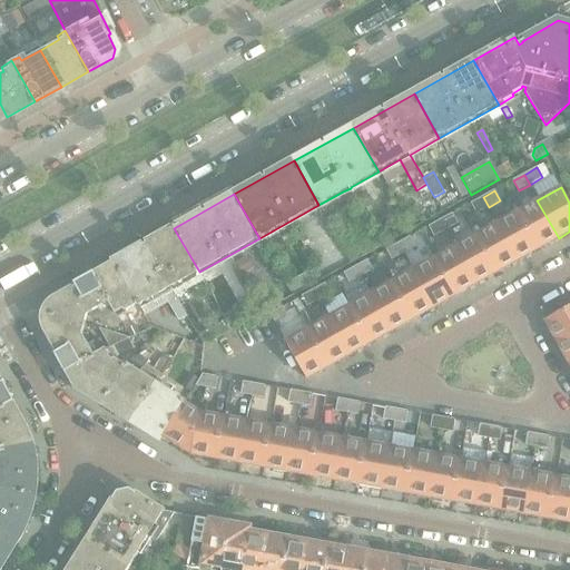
[(373,205),(366,194),(355,199),(362,210),(373,205)]
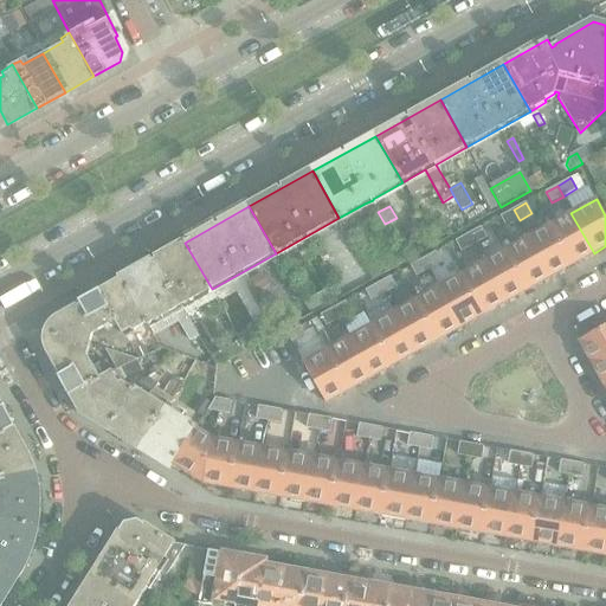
[(520,220),(514,210),(501,217),(507,227),(520,220)]
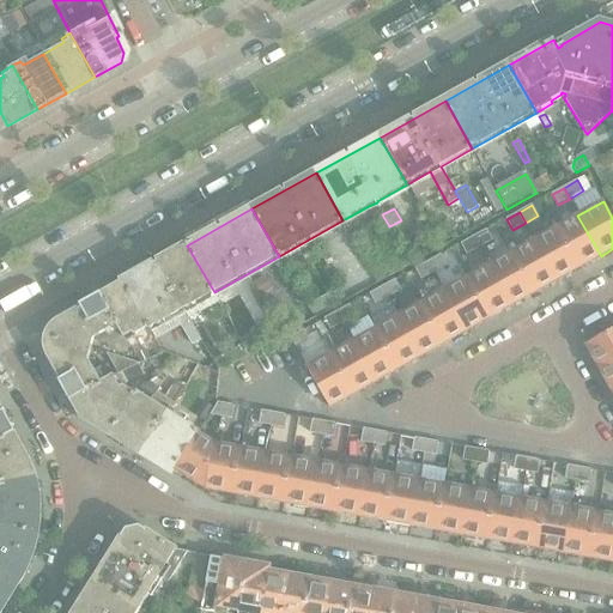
[(601,256),(577,216),(556,228),(578,269),(601,256)]
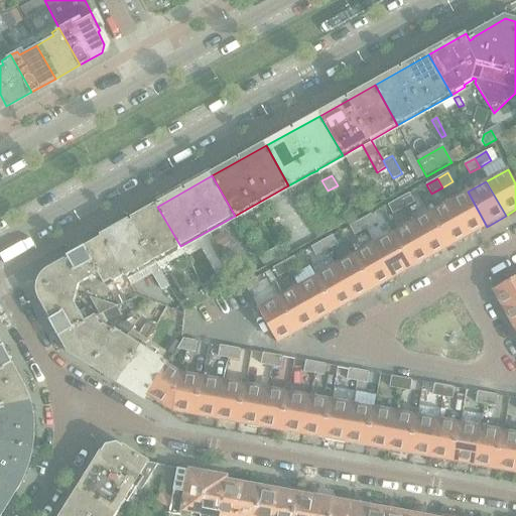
[(487,227),(468,191),(448,203),(468,237),(487,227)]
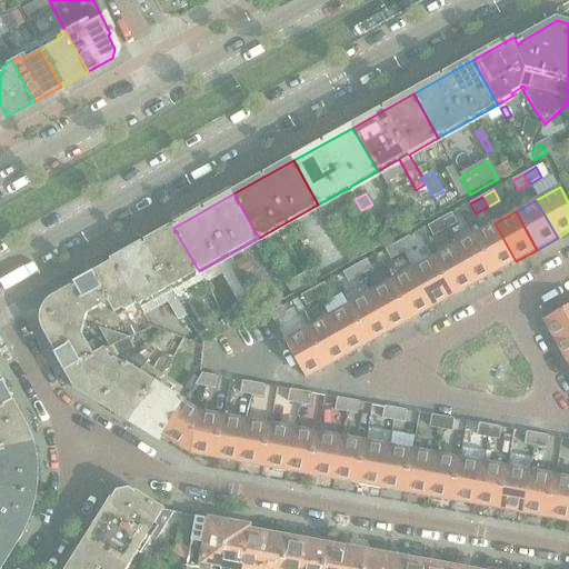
[(457,223),(451,213),(440,220),(445,230),(457,223)]
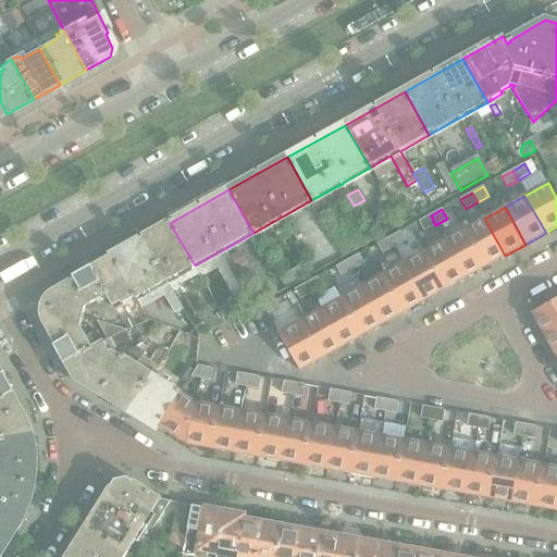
[(435,225),(431,215),(419,222),(424,232),(435,225)]
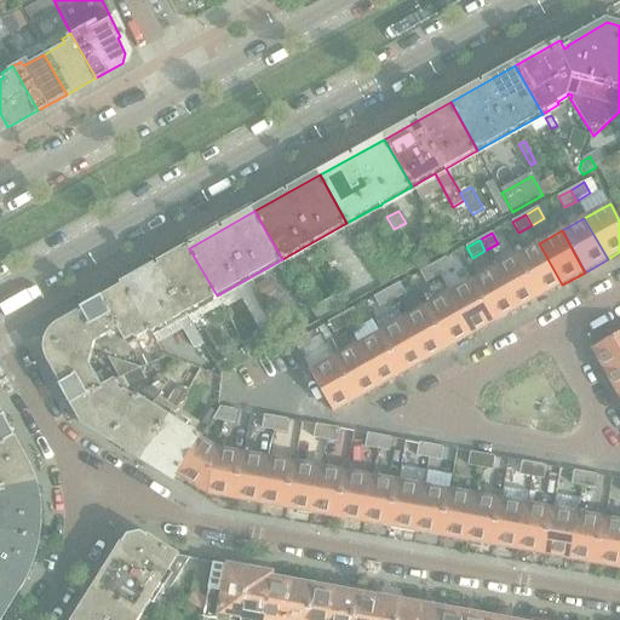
[(562,285),(539,244),(516,256),(539,298),(562,285)]
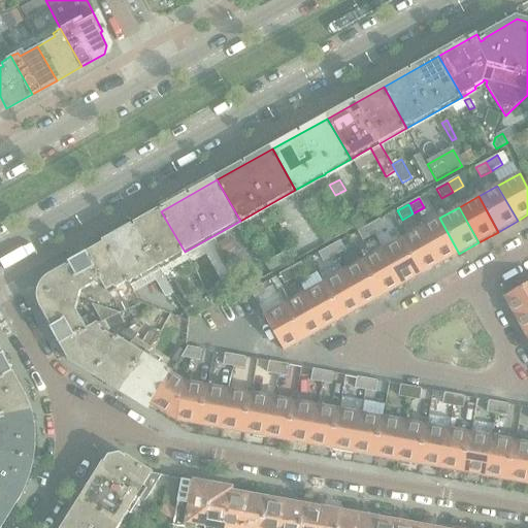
[(185,252),(161,211),(106,241),(129,282),(130,283),(185,252)]
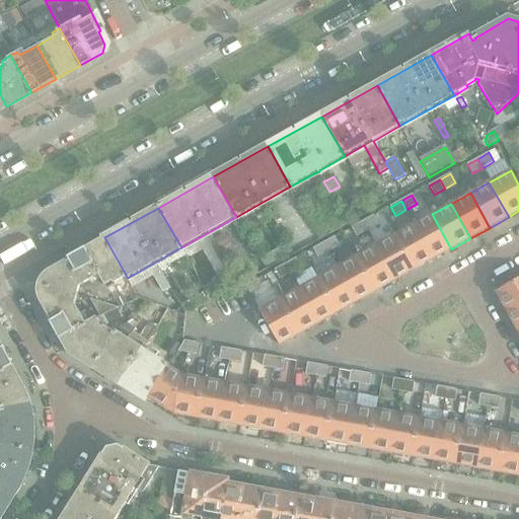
[(346,219),(340,209),(323,218),(329,229),(340,223),(339,223),(346,219)]
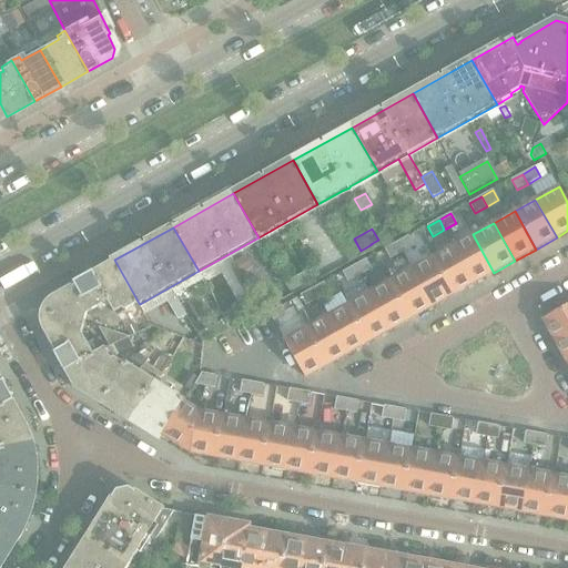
[(307,241),(302,230),(295,233),(302,244),(307,241)]
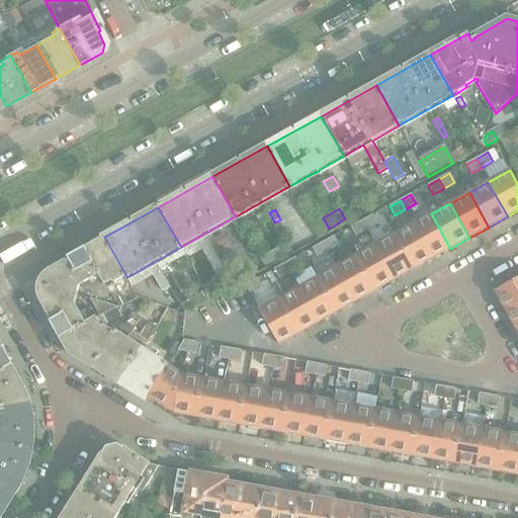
[(450,249),(431,213),(412,225),(431,259),(450,249)]
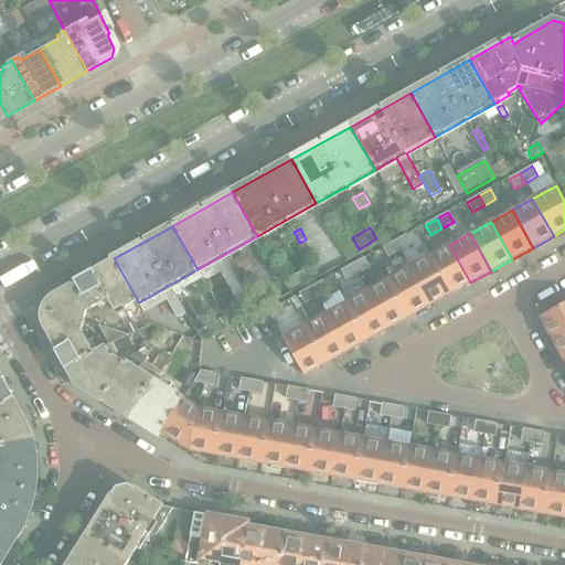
[(412,245),(406,235),(394,242),(400,252),(412,245)]
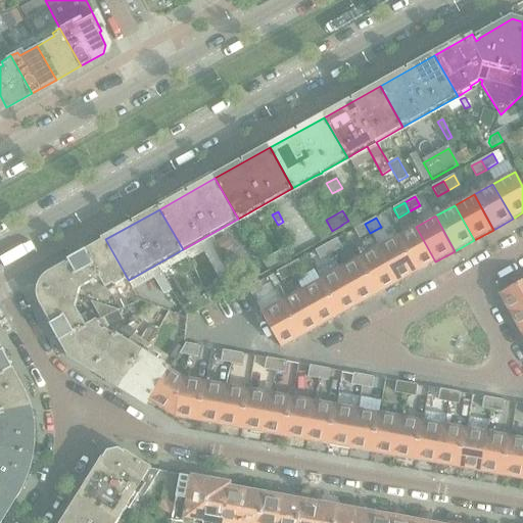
[(370,233),(365,224),(354,230),(360,239),(370,233)]
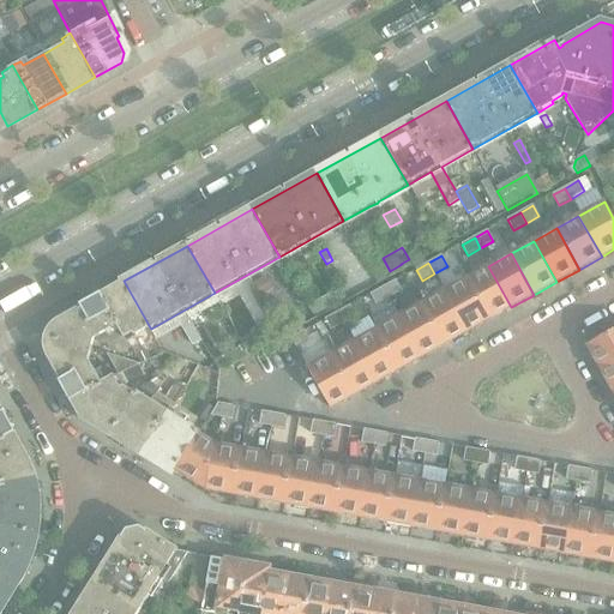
[(511,307),(488,266),(465,280),(489,320),(511,307)]
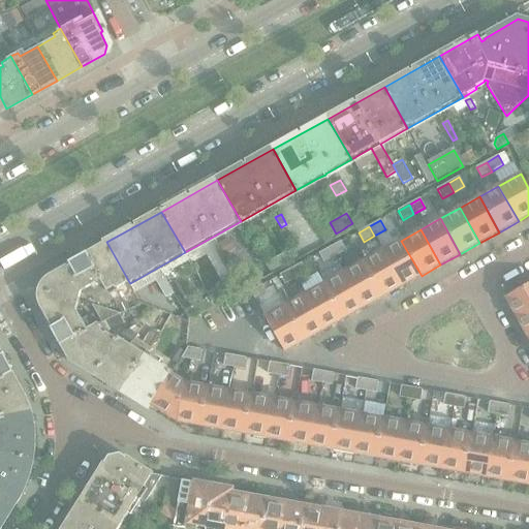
[(422,276),(401,241),(381,251),(402,287),(422,276)]
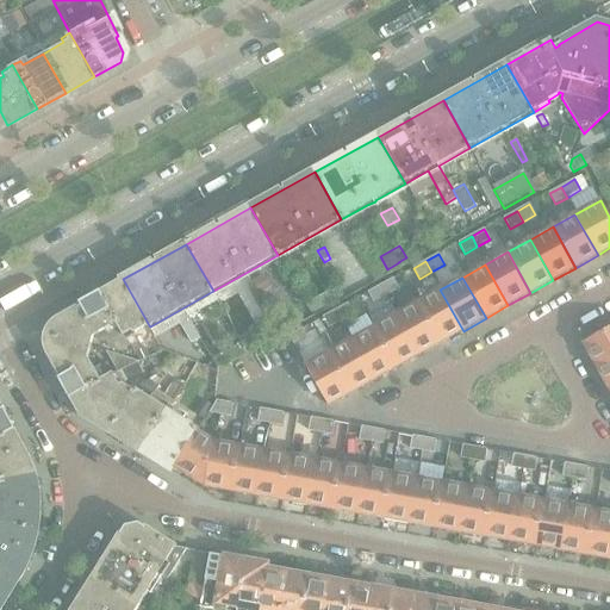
[(149,325),(123,279),(124,282),(103,294),(100,292),(56,316),(51,321),(47,327),(43,332),(43,336),(76,344),(91,348),(94,337),(117,323),(124,336),(132,331),(134,334),(149,325)]
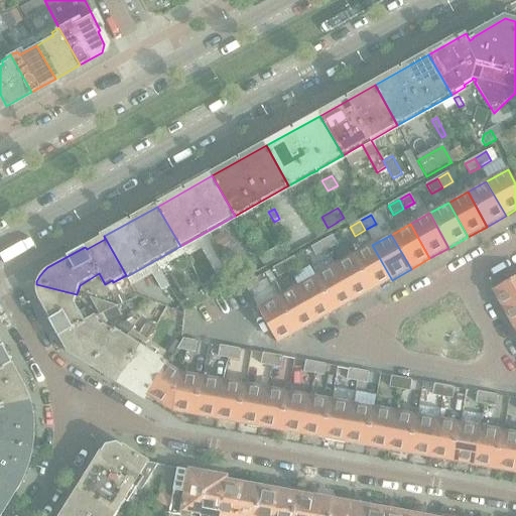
[(338,245),(333,236),(321,242),(327,251),(338,245)]
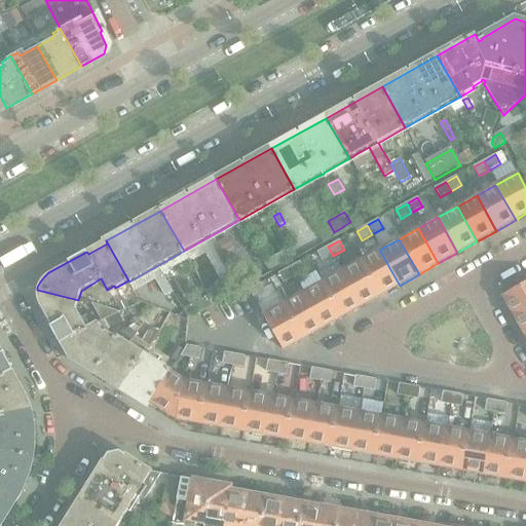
[(333,256),(328,247),(317,253),(323,262),(333,256)]
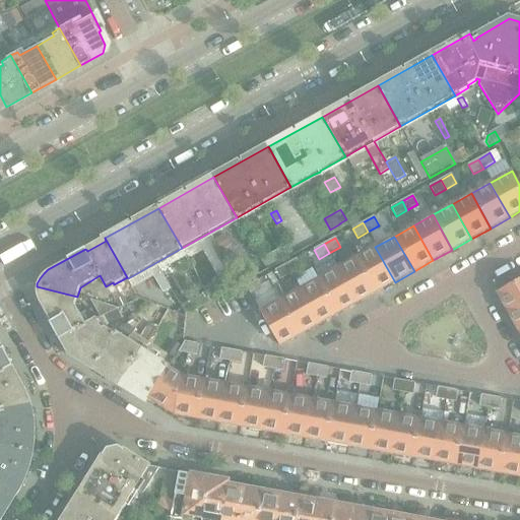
[(266,268),(293,253),(287,245),(261,259),(266,268)]
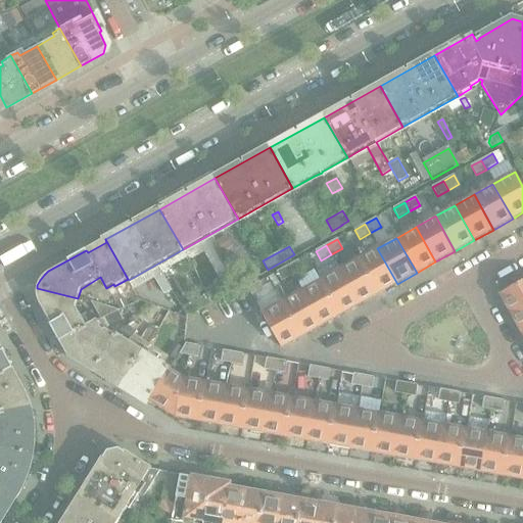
[(397,284),(377,248),(359,259),(378,294),(397,284)]
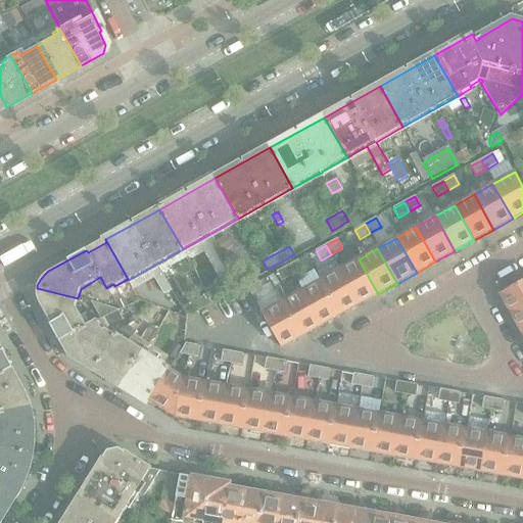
[(241,272),(233,256),(226,260),(234,276),(241,272)]
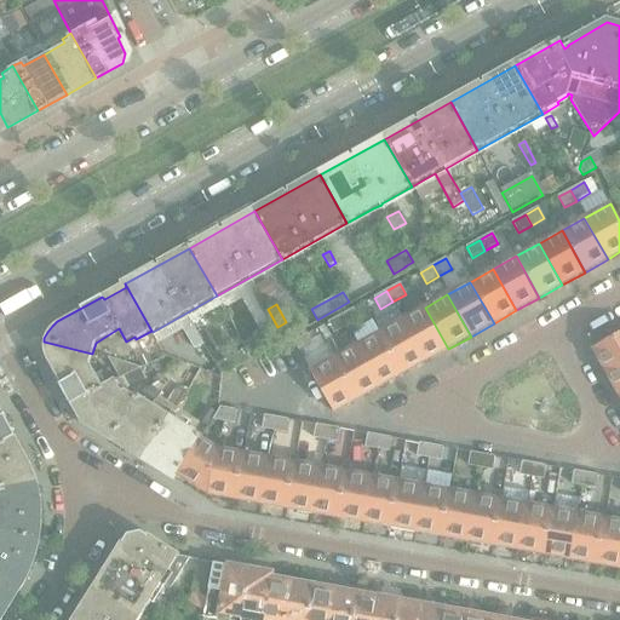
[(448,349),(425,308),(402,320),(425,362),(448,349)]
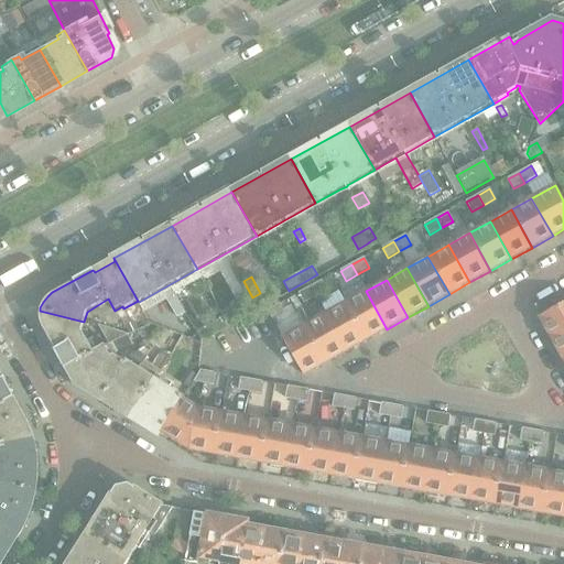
[(328,291),(323,281),(311,288),(315,297),(328,291)]
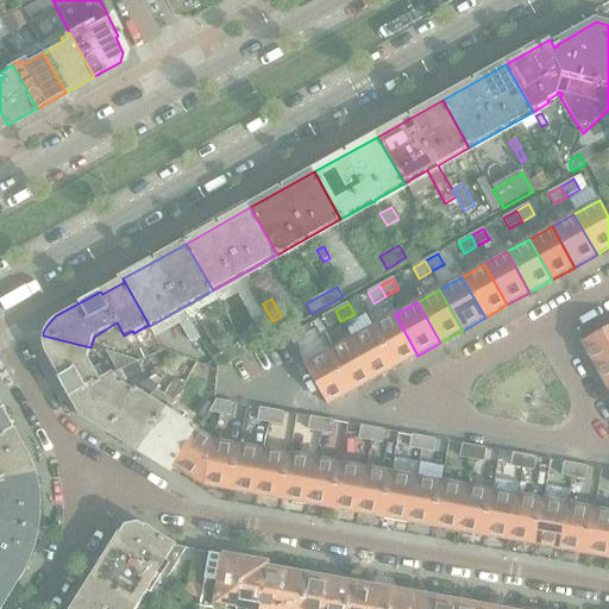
[(340,321),(336,311),(322,318),(328,328),(340,321)]
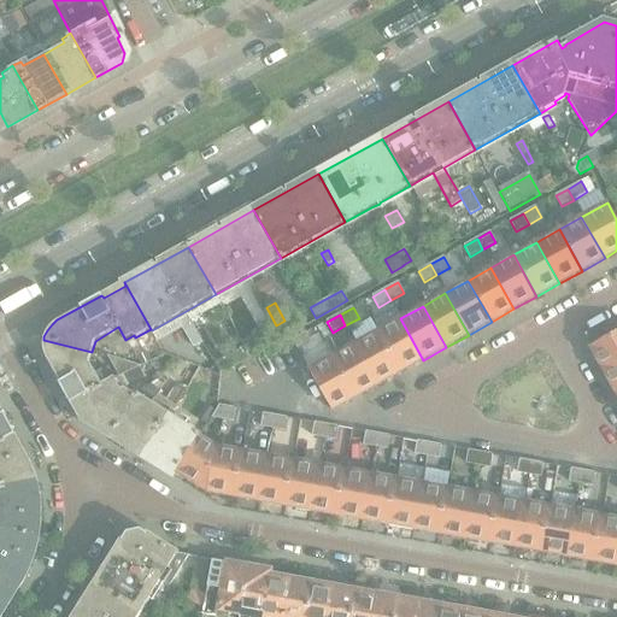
[(423,360),(400,318),(377,331),(400,372),(423,360)]
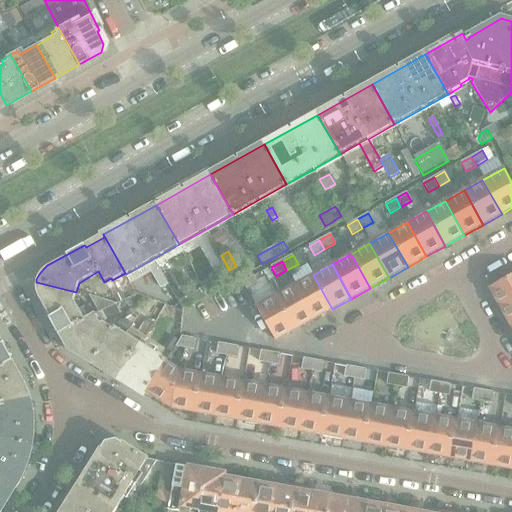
[(172,292),(158,268),(151,272),(165,296),(172,292)]
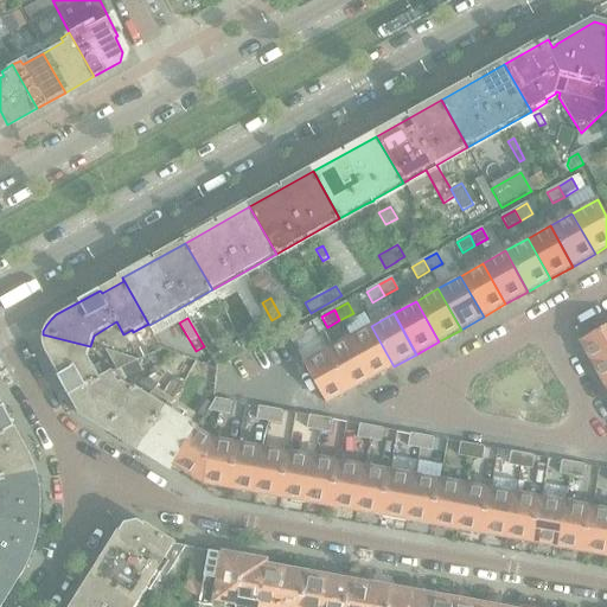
[(248,349),(278,332),(273,324),(243,340),(248,349)]
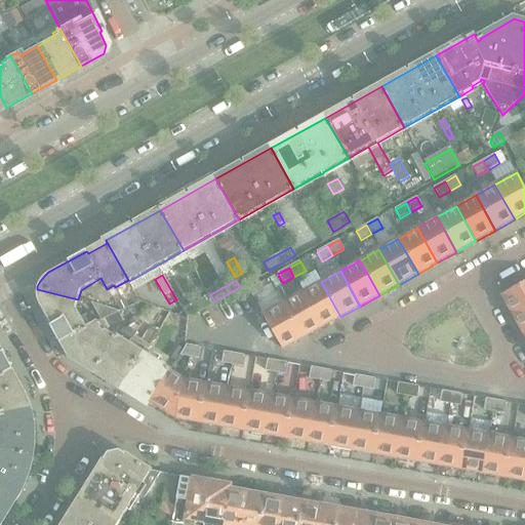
[(340,317),(321,282),(301,292),(321,328),(340,317)]
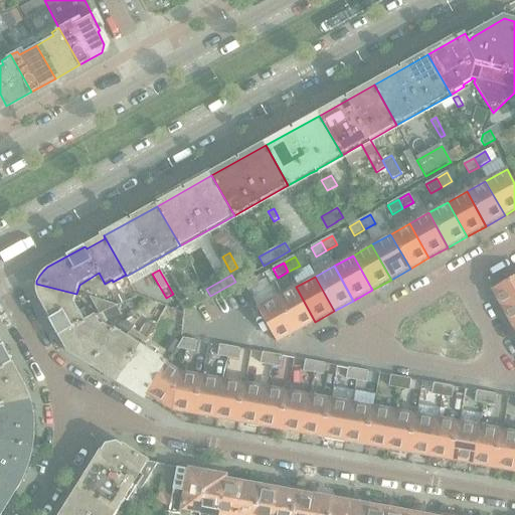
[(503,309),(514,302),(514,277),(492,290),(503,309)]
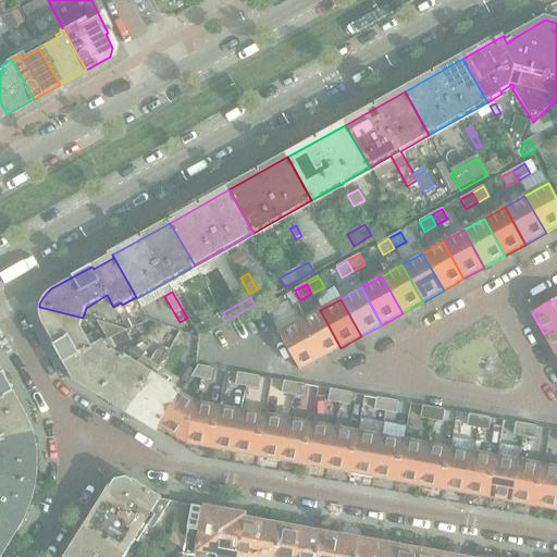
[(282,310),(276,300),(263,307),(270,317),(282,310)]
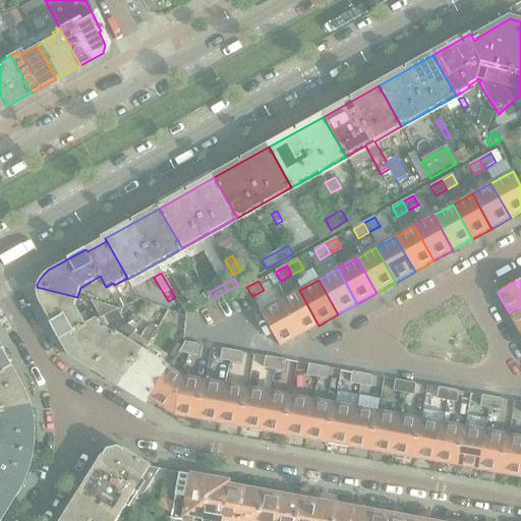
[(81,316),(75,306),(77,297),(65,294),(37,287),(36,291),(37,297),(39,303),(60,341),(62,340),(70,355),(98,371),(123,329),(116,336),(105,329),(108,327),(103,317),(97,322),(91,311),(81,316)]
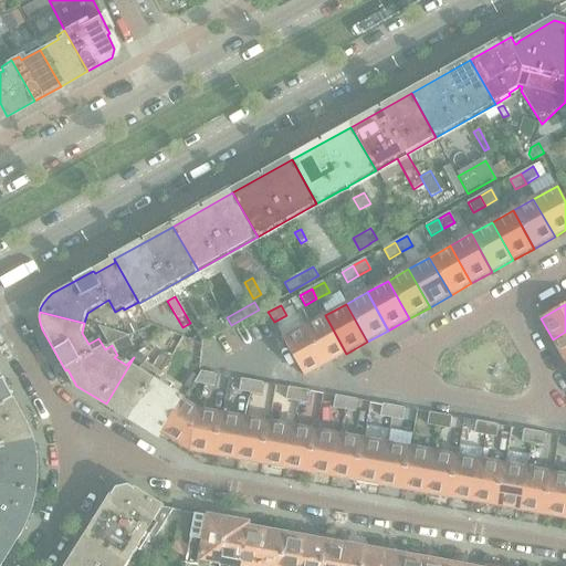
[(346,354),(325,315),(304,327),(326,365),(346,354)]
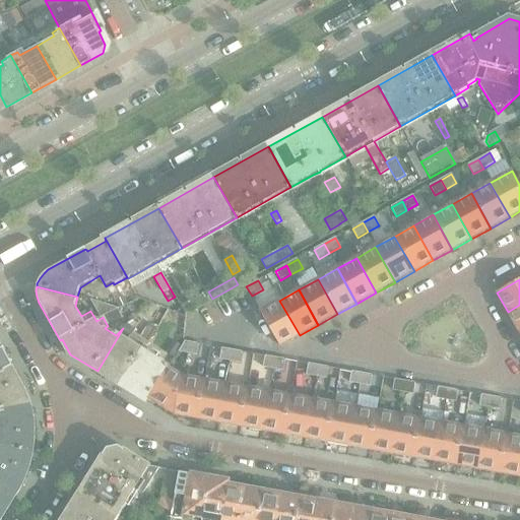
[(186,314),(209,301),(204,291),(181,306),(186,314)]
